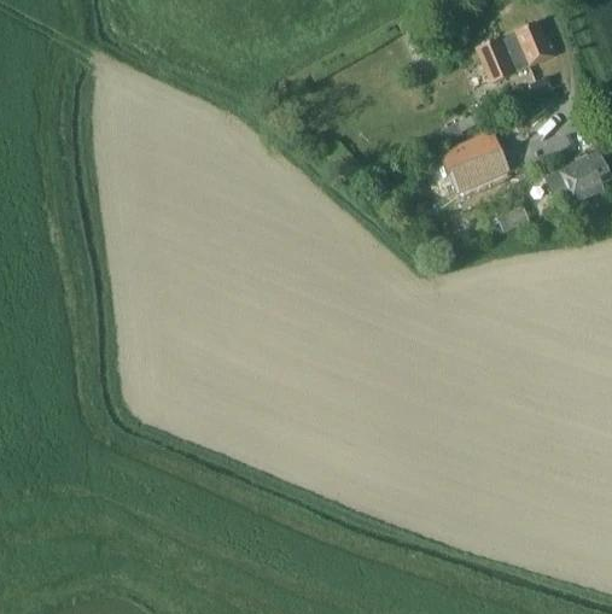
[(542,19),(503,36),(479,46),(495,82),(518,72),(518,71),(560,53),(553,35),(549,36),(542,19)]
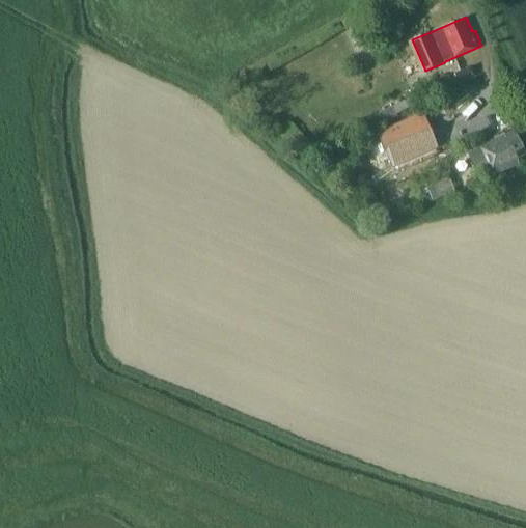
[(457,73),(462,83),(478,75),(473,64),(457,73)]
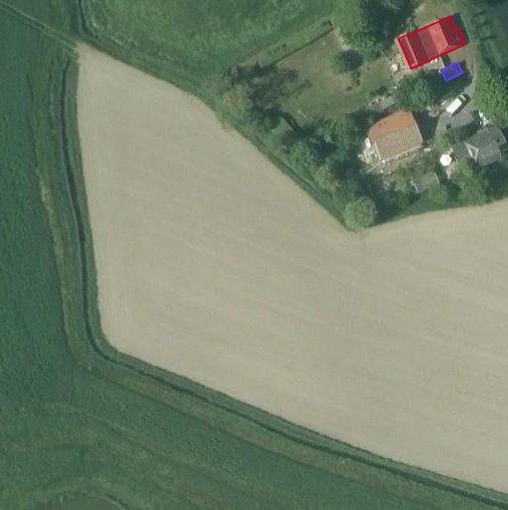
[(395,105),(390,96),(369,107),(375,117),(395,105)]
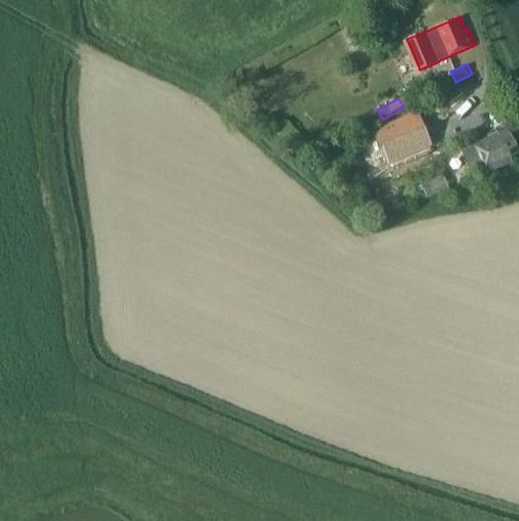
[(418,113),(375,135),(388,160),(391,167),(417,154),(414,146),(431,137),(418,113)]
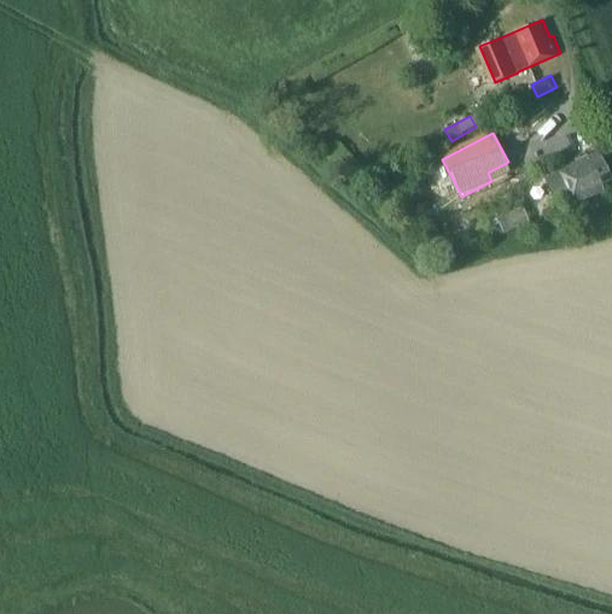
[(596,161),(593,155),(563,167),(577,202),(608,188),(605,182),(611,180),(611,170),(605,156),(596,161)]
